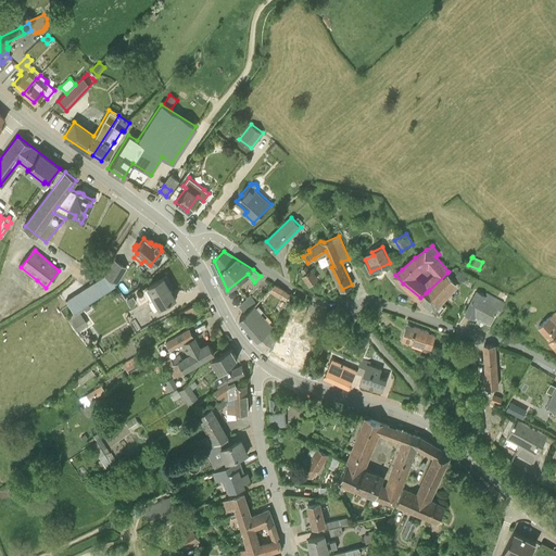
[(113,258),(103,275),(116,282),(126,266),(113,258)]
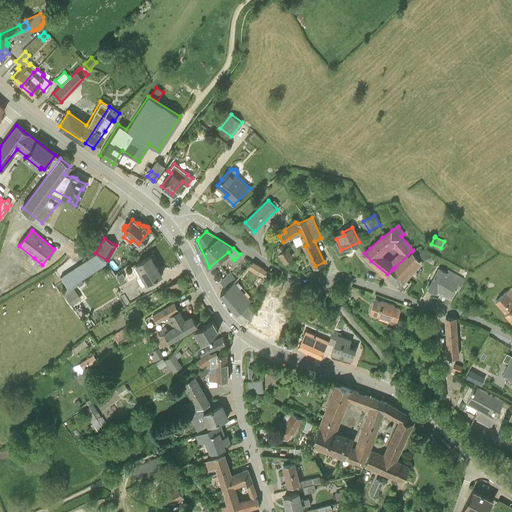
[(287,248),(285,249),(283,245),(278,248),(280,252),(279,253),(285,261),(293,256),(287,248)]
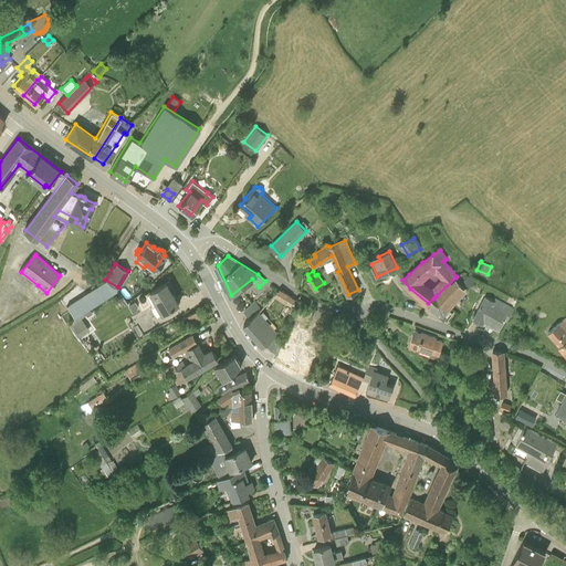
[(435,297),(433,299),(444,306),(447,308),(447,307),(465,290),(457,276),(456,278),(437,295),(435,297)]
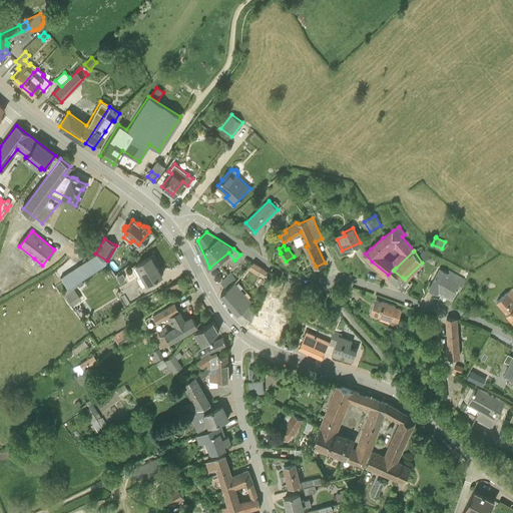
[(136,265),(137,266),(133,268),(139,277),(138,280),(141,285),(144,286),(147,284),(148,284),(162,275),(157,267),(155,268),(149,258),(136,265)]
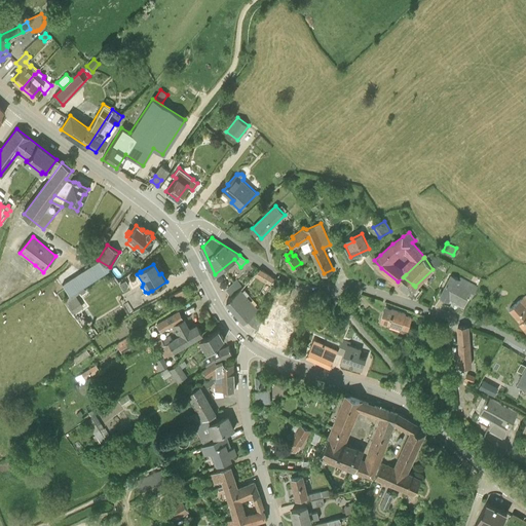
[(266,283),(271,286),(275,278),(270,276),(271,275),(263,270),(259,278),(266,283)]
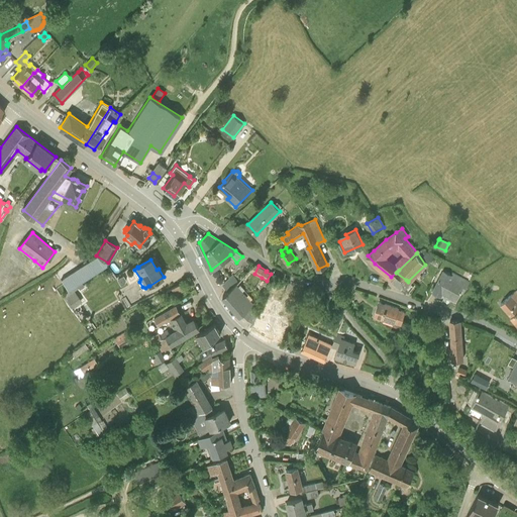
[(443,271),(433,290),(441,294),(442,292),(455,299),(459,292),(463,294),(470,282),(452,273),(451,275),(443,271)]
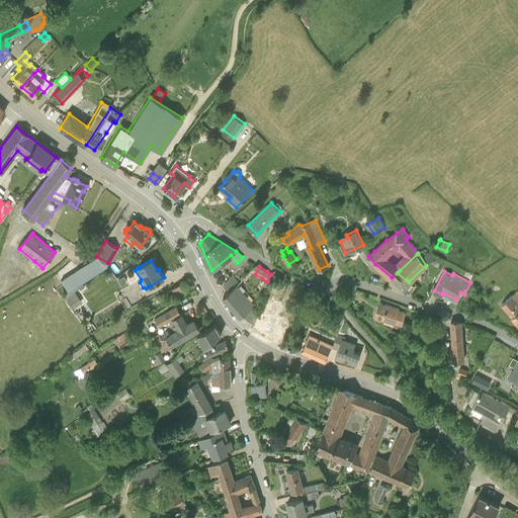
[(397,273),(392,277),(409,292),(414,286),(409,281),(409,282),(407,280),(397,273)]
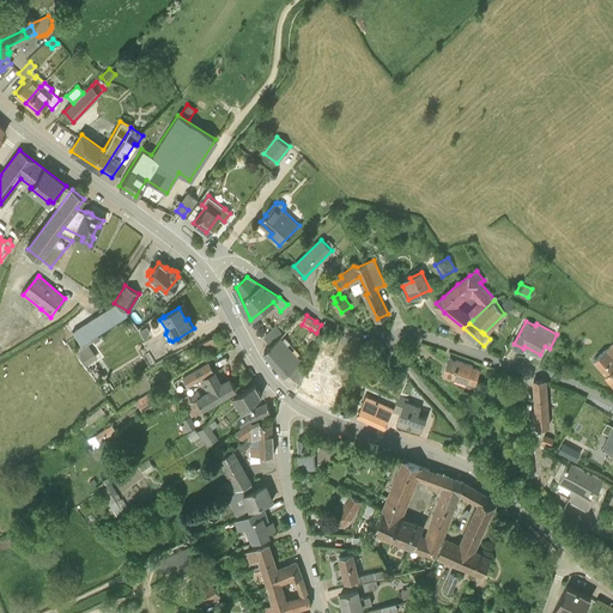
[(147,335),(149,332),(146,327),(139,331),(144,339),(147,335)]
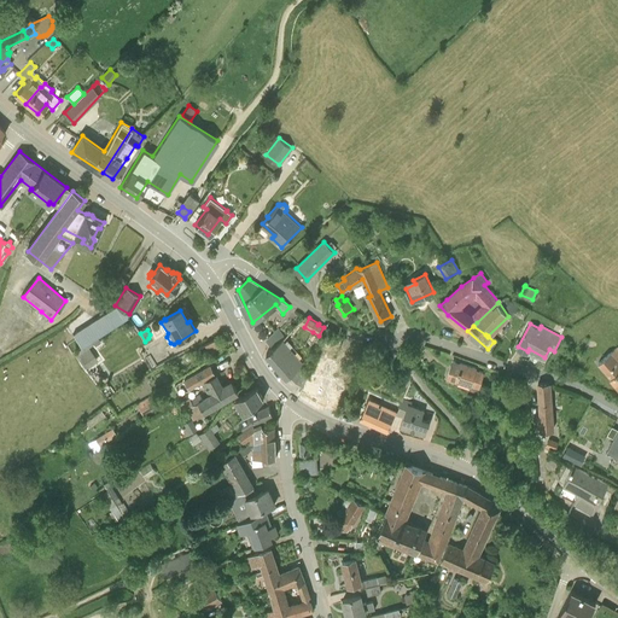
[(273,348),(285,336),(279,330),(267,340),(273,348)]
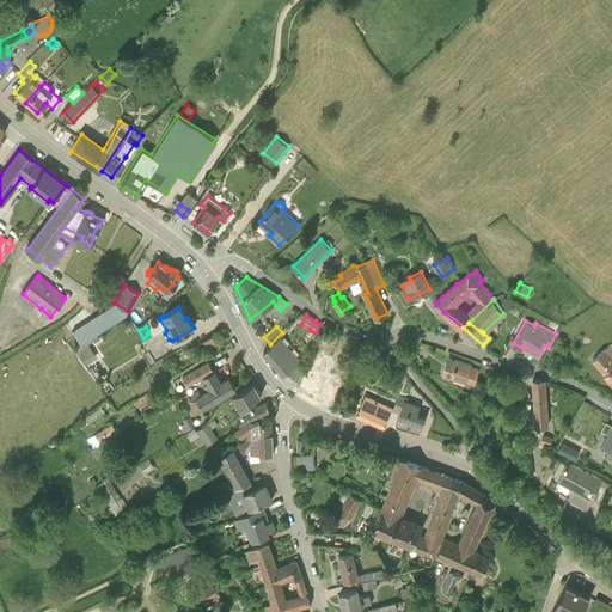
[(283,332),(282,332),(270,344),(264,350),(285,373),(300,359),(282,338),(286,335),(283,332)]
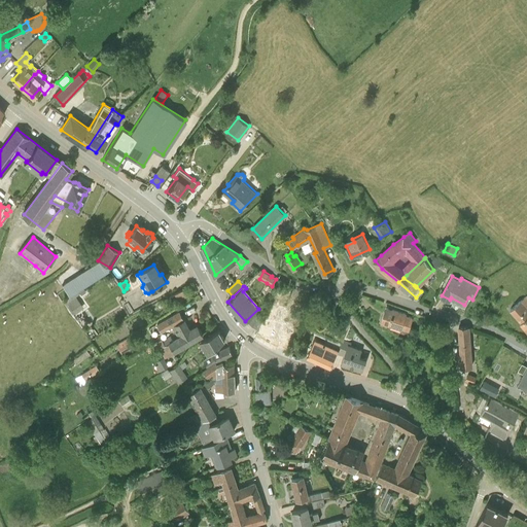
[(184,288),(175,293),(170,295),(171,296),(164,300),(167,305),(188,295),(184,288)]
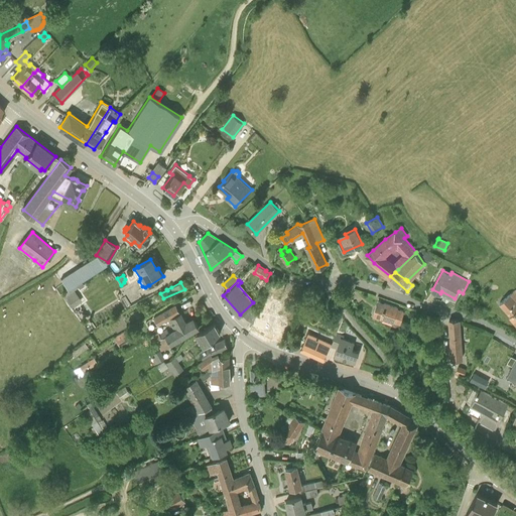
[(61,295),(72,307),(73,306),(73,307),(82,300),(75,290),(78,287),(76,284),(61,295)]
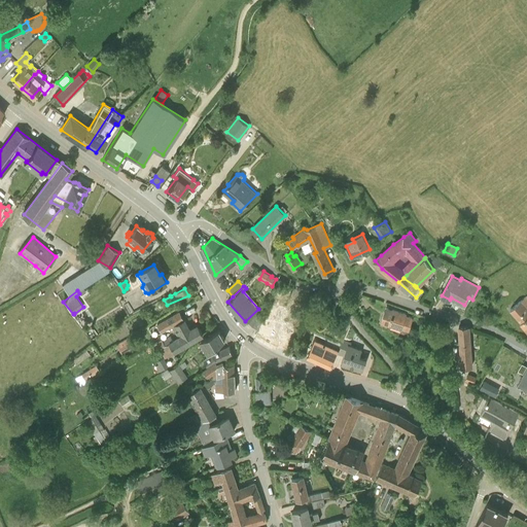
[(526,294),(518,303),(511,309),(526,328),(526,294)]
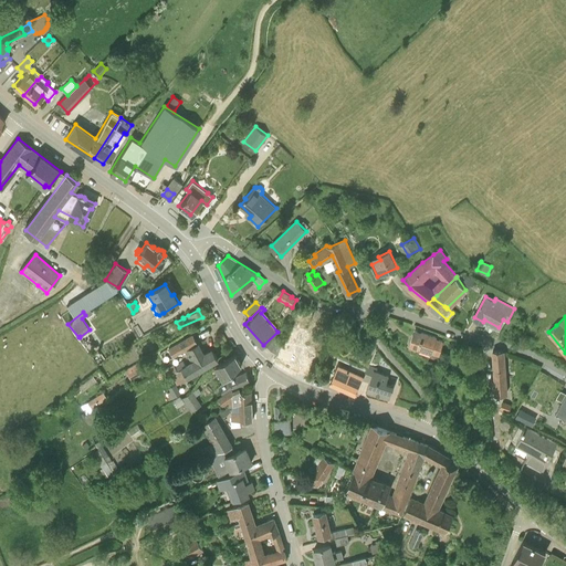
[(410,344),(420,347),(432,352),(432,350),(439,353),(442,341),(436,338),(436,337),(415,329),(410,344)]
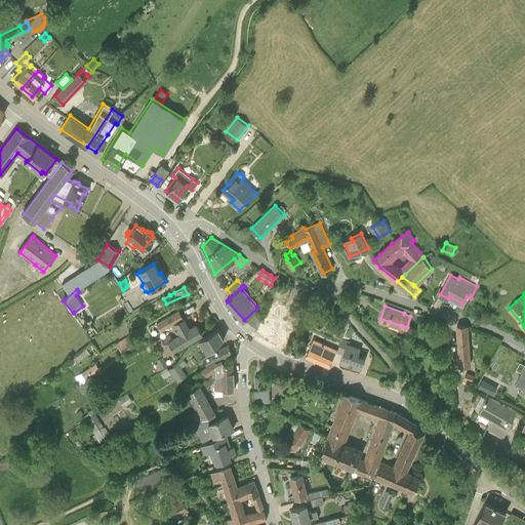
[(183,334),(187,342),(202,333),(197,325),(190,329),(178,310),(165,317),(156,322),(162,331),(171,326),(176,336),(177,337),(183,334)]
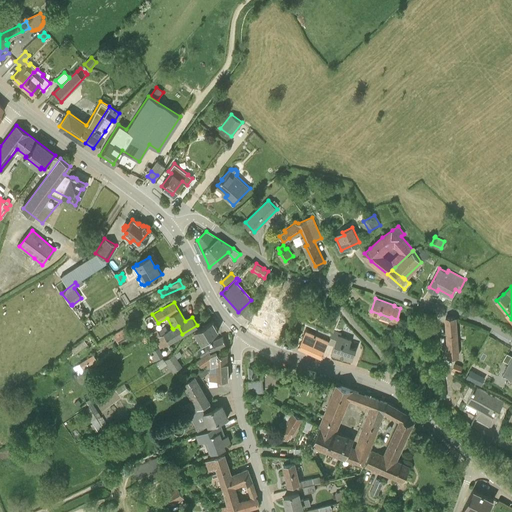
[(251,305),(245,315),(251,320),(257,309),(251,305)]
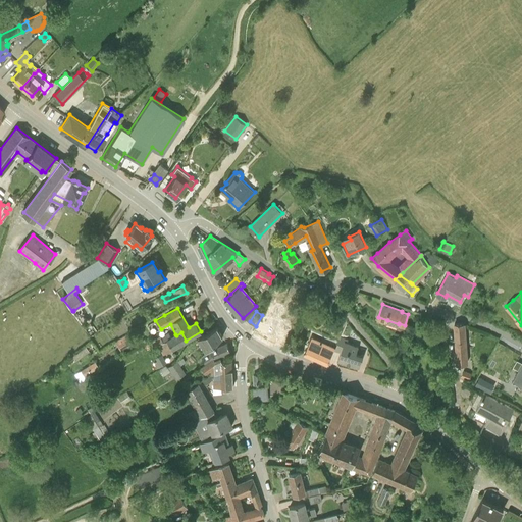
[(276,341),(283,327),(294,332),(297,325),(282,318),(279,324),(262,315),(255,329),(276,341)]
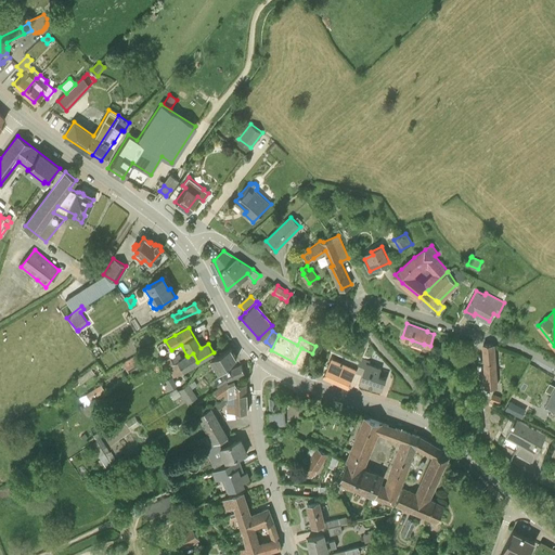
[(493,344),(483,344),(487,387),(497,386),(493,344)]
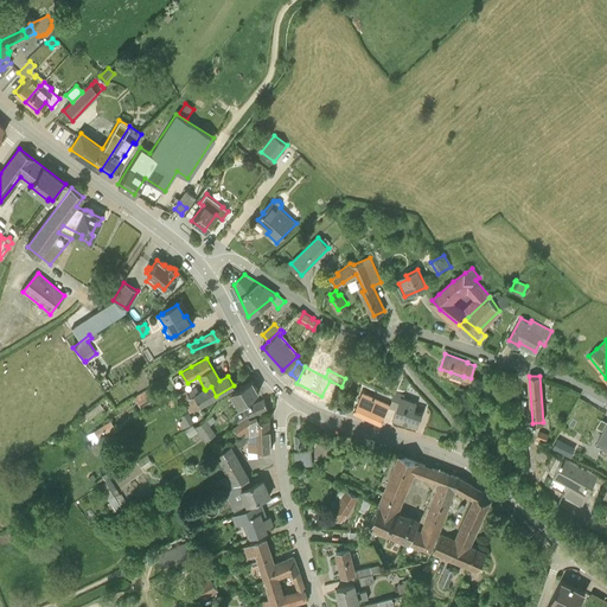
[(231,393),(237,403),(241,409),(259,391),(253,381),(231,393)]
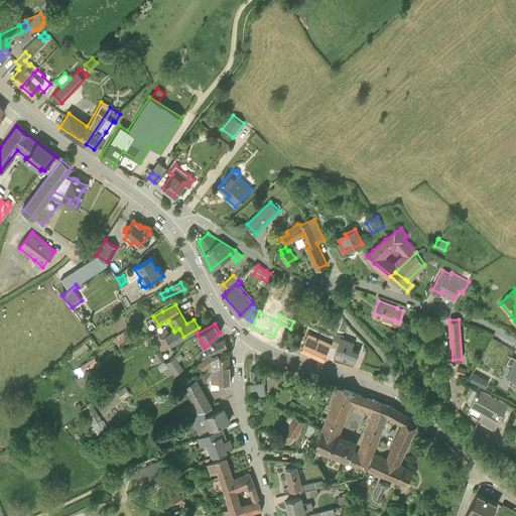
[(120,346),(136,336),(131,328),(115,338),(120,346)]
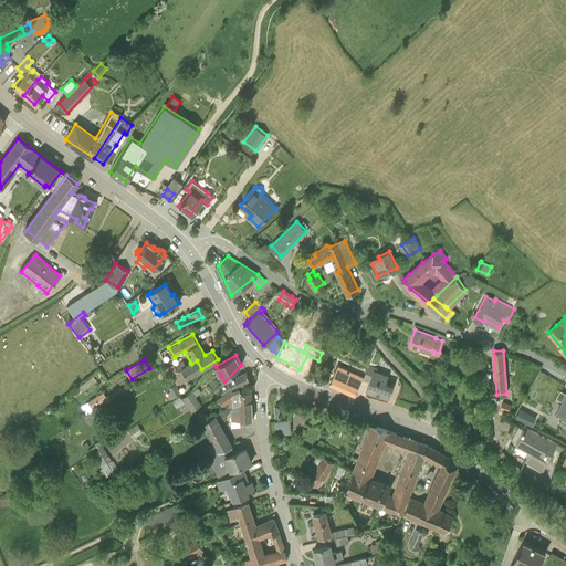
[(177,384),(185,380),(180,373),(185,369),(184,367),(186,365),(184,360),(175,366),(174,364),(164,370),(167,377),(171,375),(177,384)]
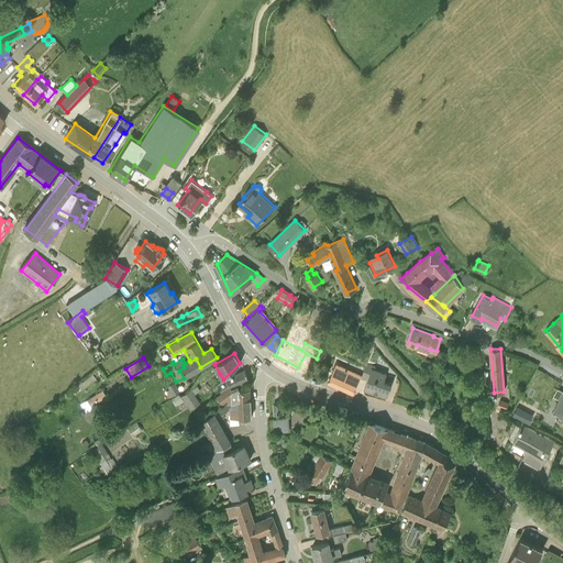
[(179,371),(184,378),(200,367),(196,359),(190,362),(189,361),(185,363),(183,365),(184,367),(179,371)]
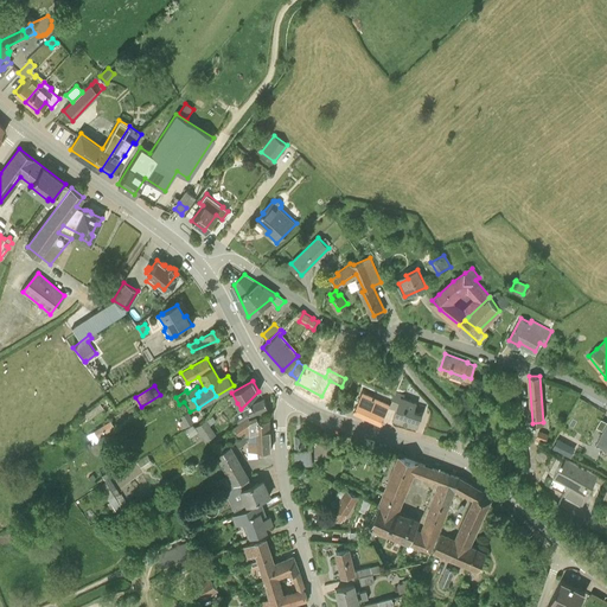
[(353,410),(381,423),(389,406),(390,403),(363,390),(353,410)]
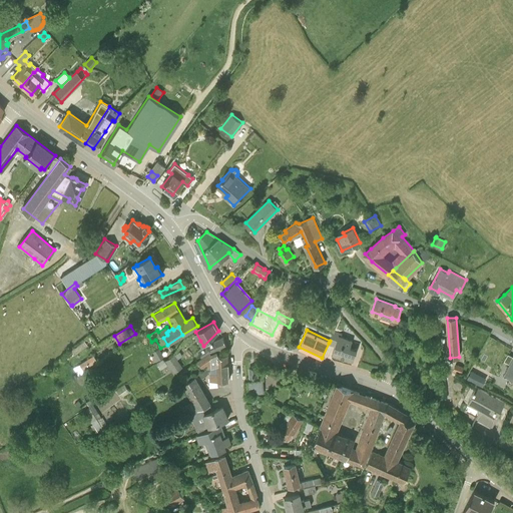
[(357,349),(351,347),(353,340),(342,336),(343,333),(335,331),(331,341),(330,341),(329,343),(335,346),(333,353),(353,360),(357,349)]
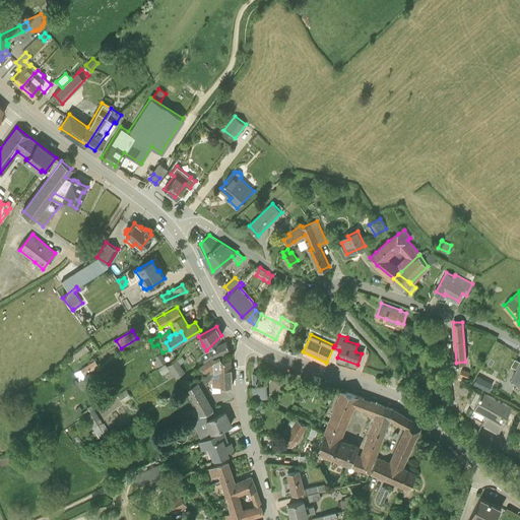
[(217,355),(230,350),(226,341),(209,349),(202,352),(200,354),(203,359),(204,359),(205,359),(203,360),(199,362),(202,367),(213,356),(217,355)]
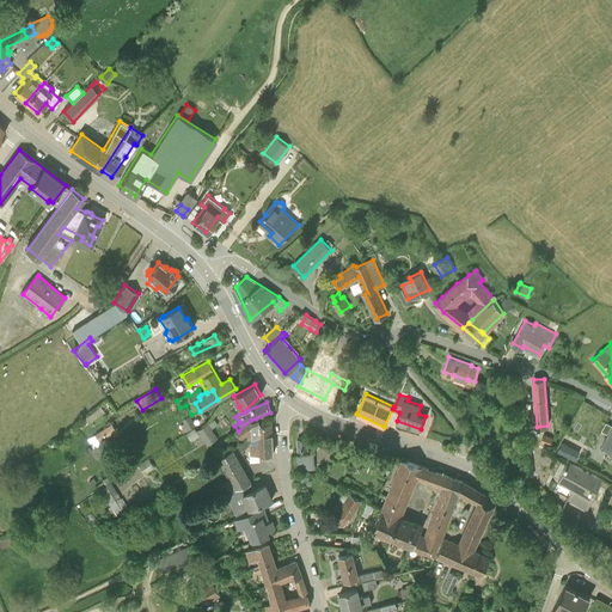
[(184,432),(196,426),(189,415),(182,420),(184,423),(181,426),(184,432)]
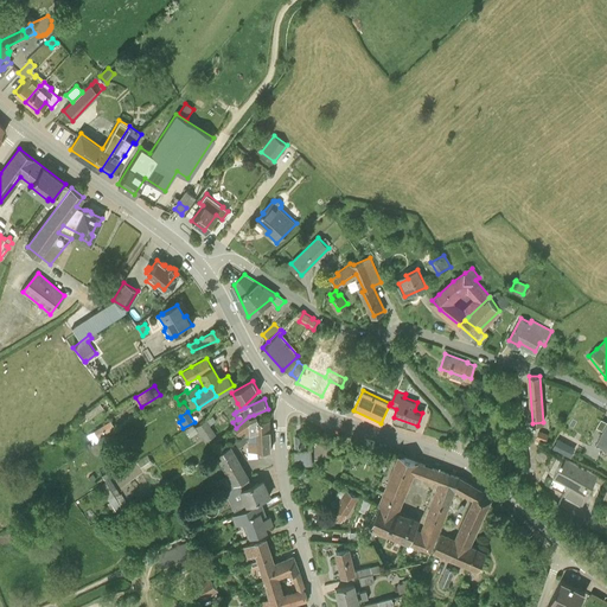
[(254,421),(254,415),(249,416),(236,428),(241,434),(246,430),(246,435),(247,434),(247,435),(248,434),(256,432),(256,430),(270,430),(269,420),(254,421)]
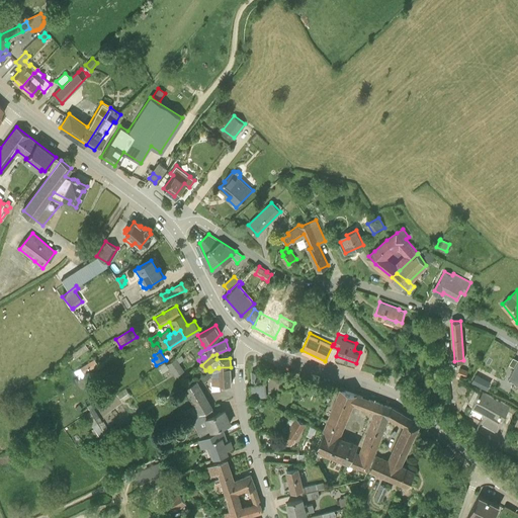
[(167,364),(169,368),(170,367),(176,376),(185,370),(176,357),(167,364)]
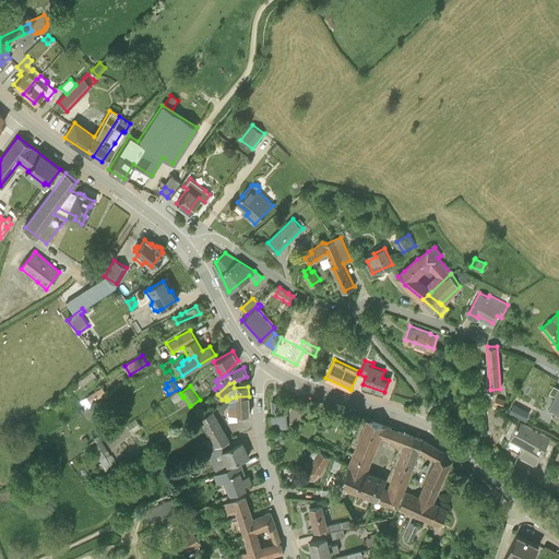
[(93,405),(108,396),(103,387),(87,396),(93,405)]
